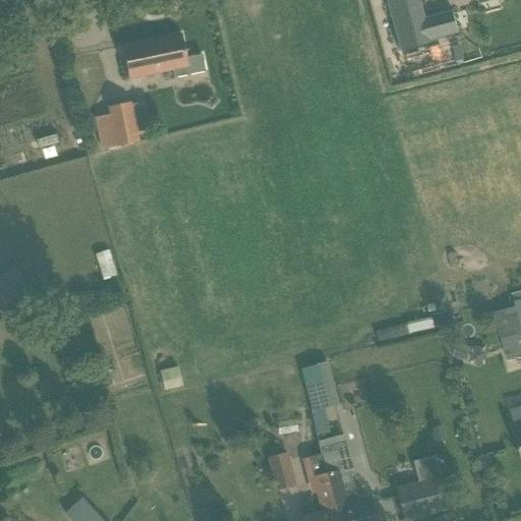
[(385,0),(399,52),(432,43),(432,41),(459,34),(453,11),(426,18),(420,0),(385,0)]
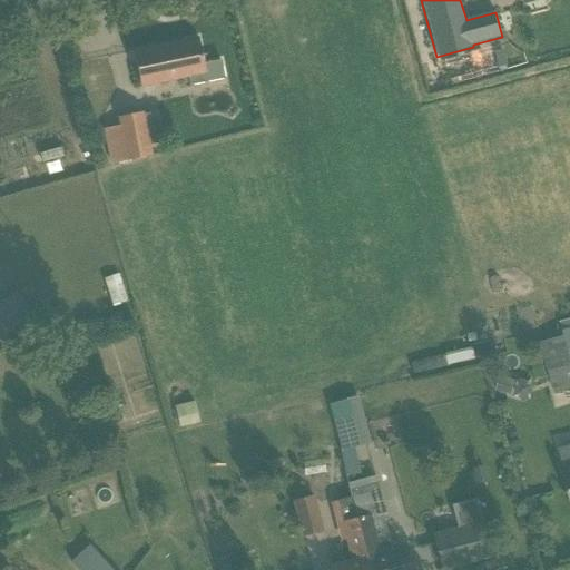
[(198,38),(133,51),(137,74),(140,87),(187,77),(189,86),(207,81),(224,78),(220,60),(203,64),(203,60),(198,38)]
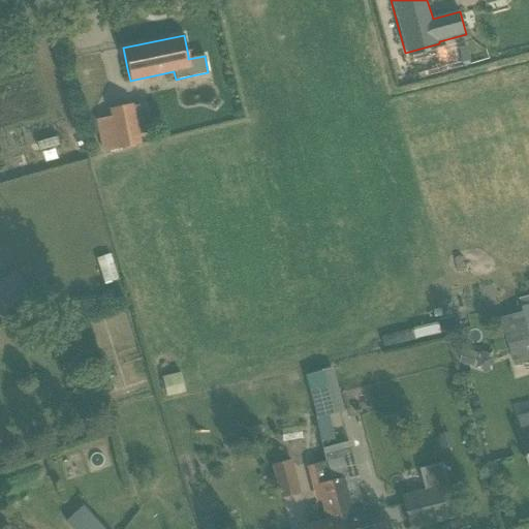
[(111,110),(118,149),(139,145),(132,104),(111,110)]
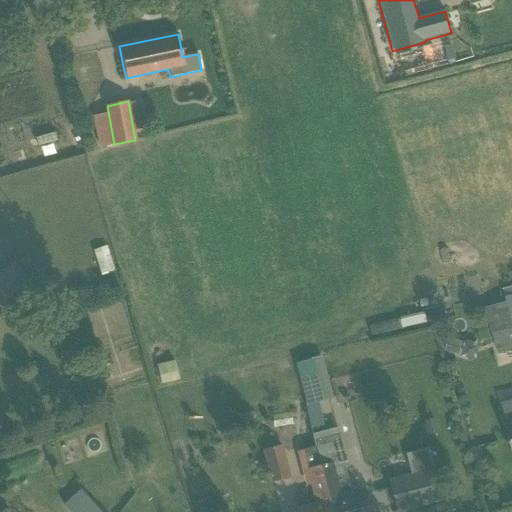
[(96,249),(102,273),(115,269),(109,246),(96,249)]
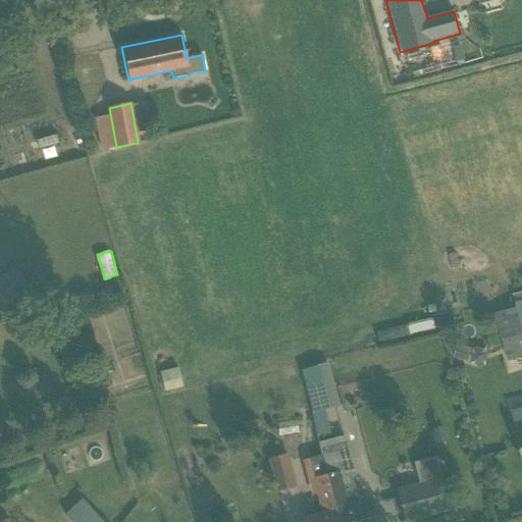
[(0,277),(0,315),(1,318),(18,305),(22,310),(34,302),(30,296),(34,294),(14,268),(0,277)]
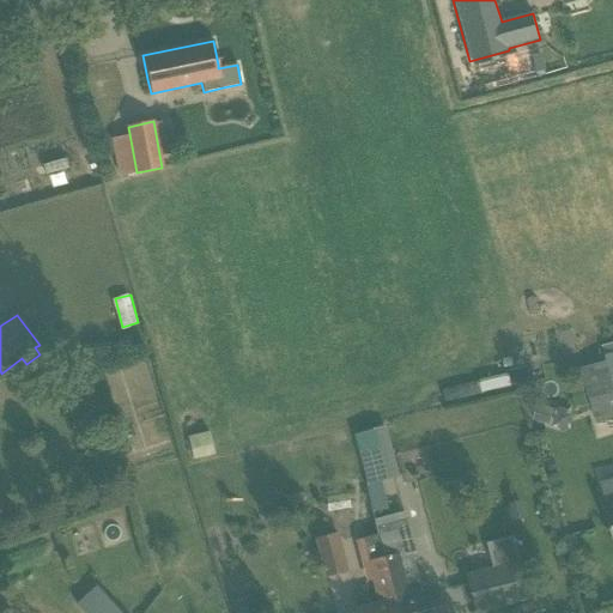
[(84,354),(62,362),(67,377),(90,370),(84,354)]
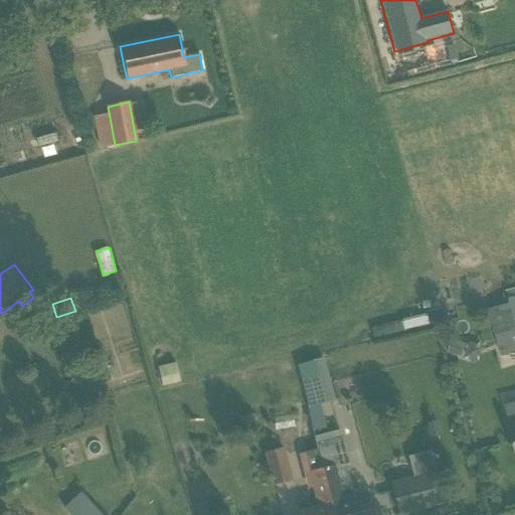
[(514,322),(510,304),(488,310),(488,311),(495,337),(500,356),(514,351),(514,322)]
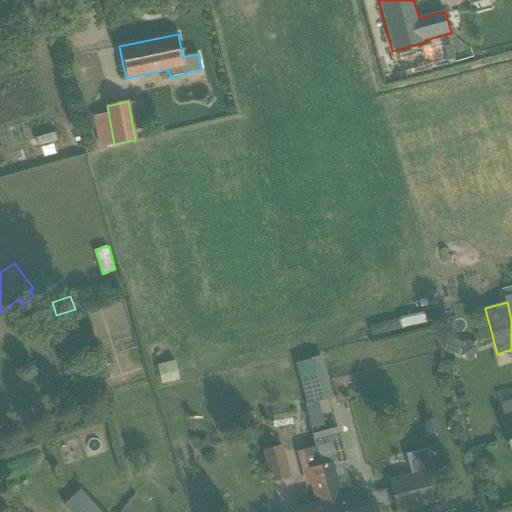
[(448,339),(445,352),(459,356),(462,342),(448,339)]
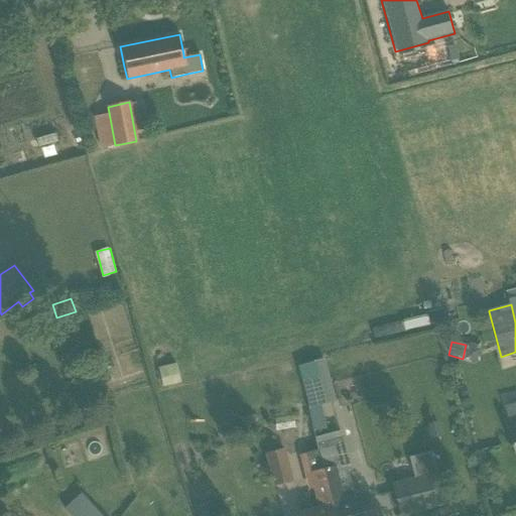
[(313,361),(296,366),(307,405),(318,401),(325,400),(313,361)]
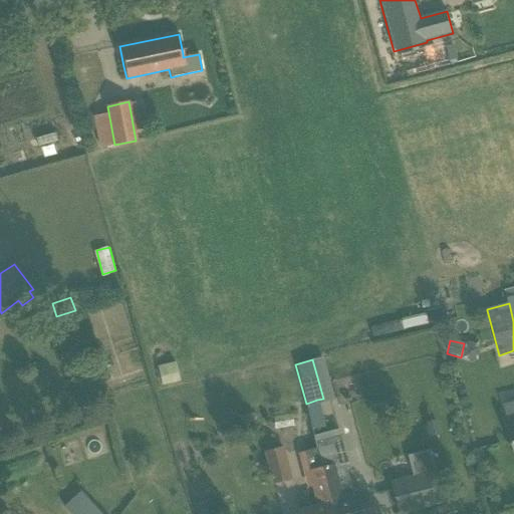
[(177,362),(160,365),(163,384),(180,381),(177,362)]
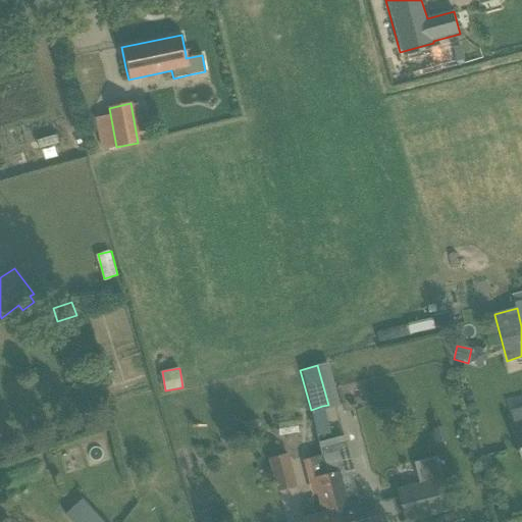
[(325,420),(314,423),(317,434),(317,436),(329,433),(325,420)]
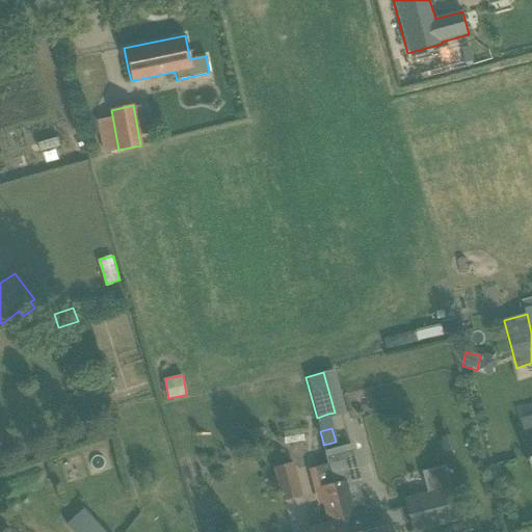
[(351,445),(323,452),(326,464),(327,464),(333,483),(345,531),(381,531),(375,510),(351,516),(349,511),(353,510),(348,488),(362,484),(351,445)]
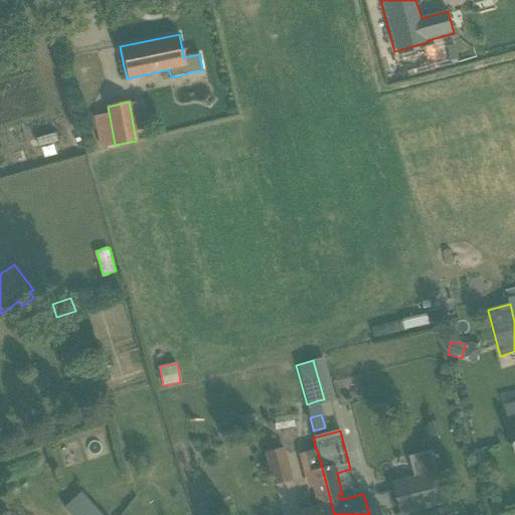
[(266,454),(274,485),(291,481),(283,450),(266,454)]
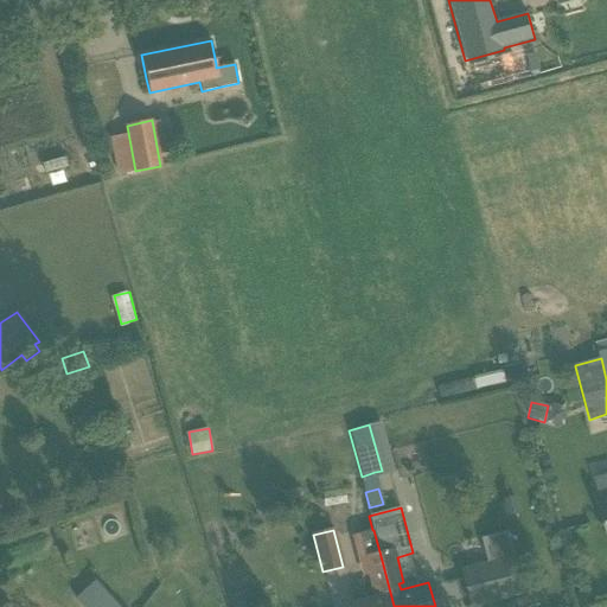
[(352,606),(394,606),(379,551),(374,530),(372,530),(352,535),(363,575),(369,574),(374,590),(377,589),(379,595),(351,602),(352,606)]
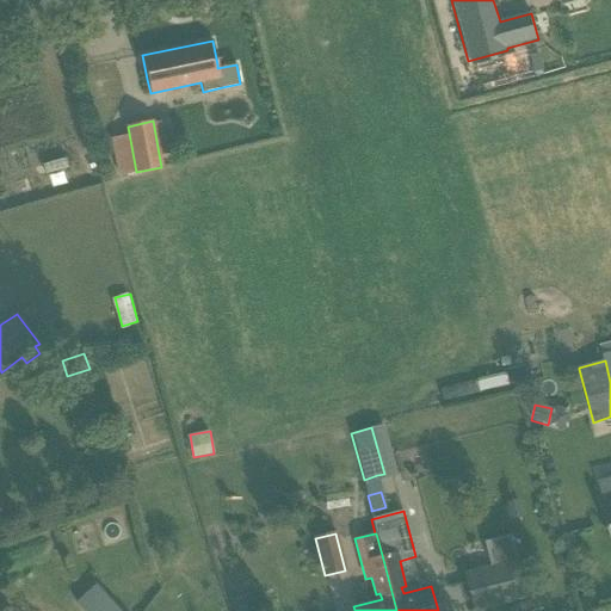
[(516,561),(464,573),(474,610),(526,598),(516,561)]
